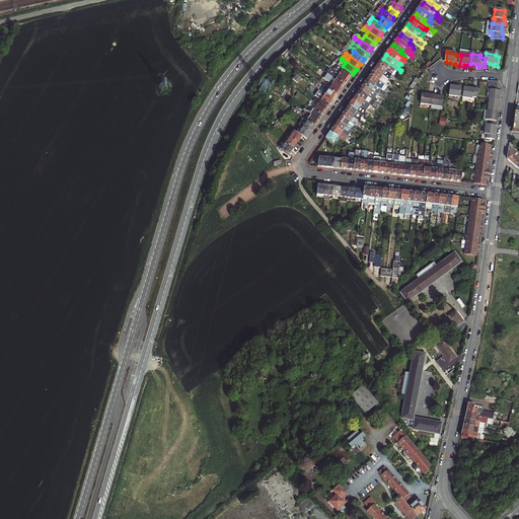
[(399,73),(400,72),(383,59),(381,62),(379,64),(393,74),(395,76),(398,72),(399,73)]
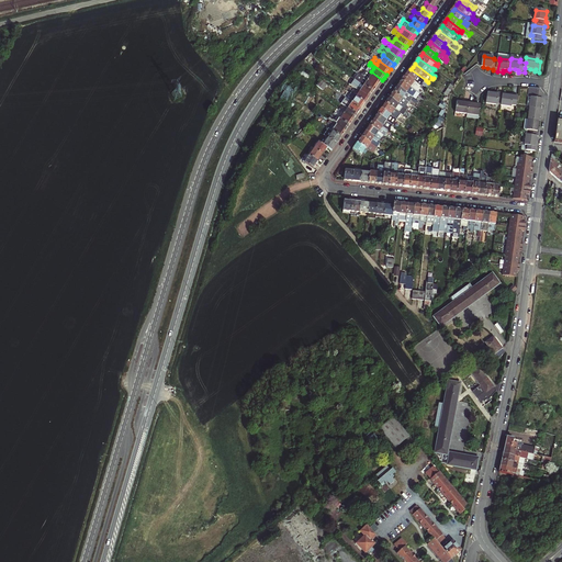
[(411,69),(408,72),(406,75),(422,87),(426,80),(411,69)]
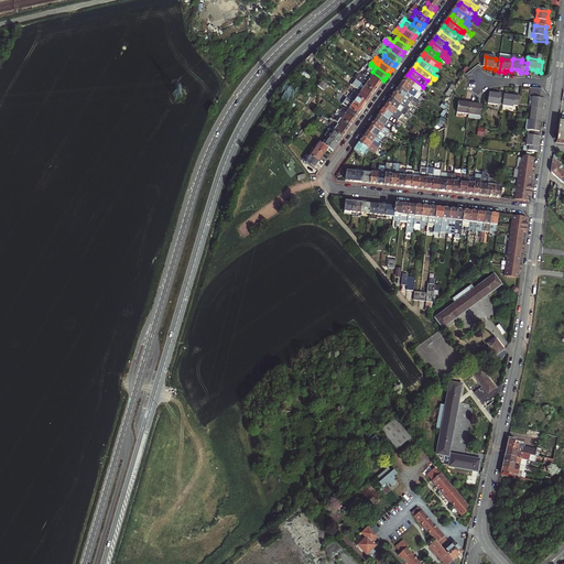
[(383,80),(372,72),(368,77),(380,86),(381,84),(383,80)]
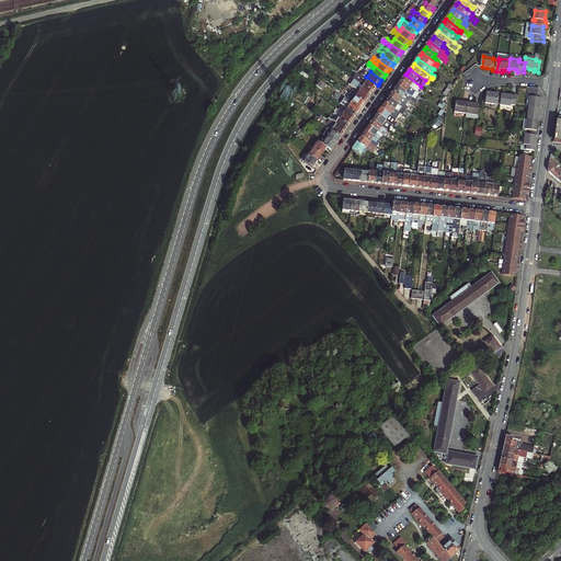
[(421,87),(405,75),(404,78),(402,80),(418,92),(422,87),(421,87)]
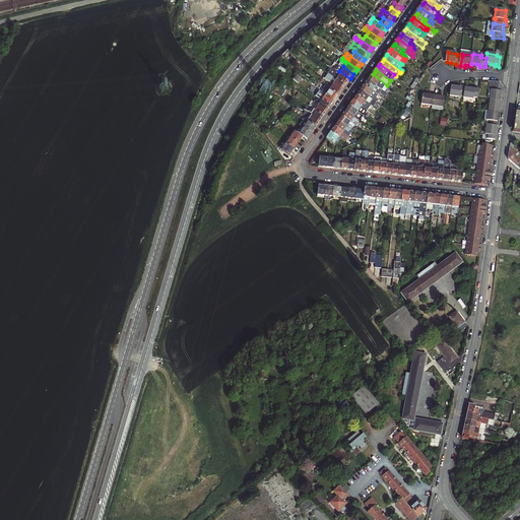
[(307,79),(295,70),(295,78),(303,84),(307,79)]
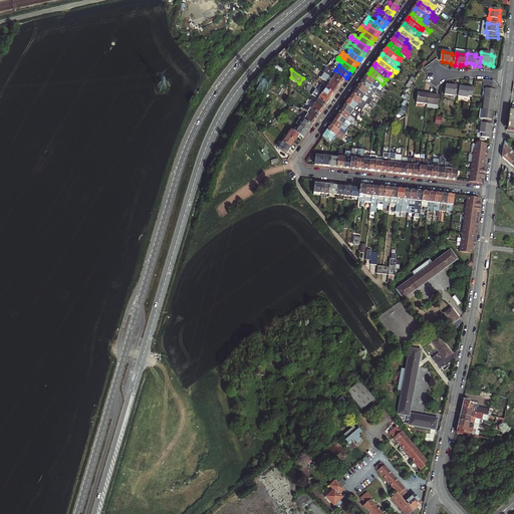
[(331,71),(333,73),(331,76),(342,83),(344,81),(346,78),(335,70),(332,69),(331,71)]
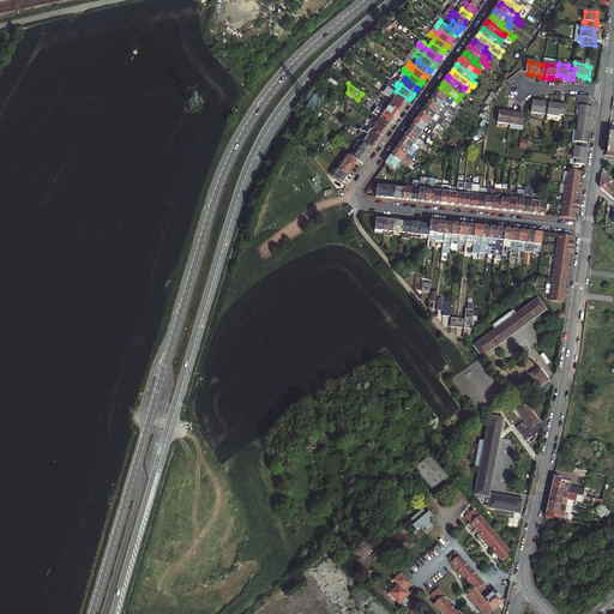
[(457,101),(440,88),(438,91),(435,95),(452,107),(456,109),(461,103),(457,101)]
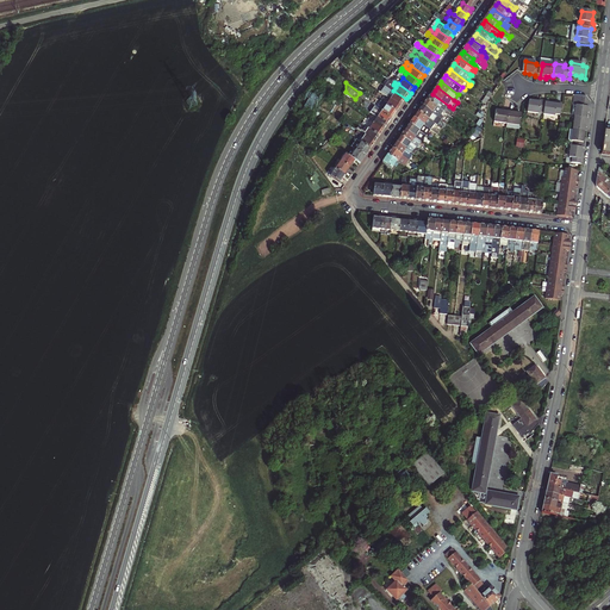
[(403,104),(406,99),(393,91),(390,97),(402,105),(403,104)]
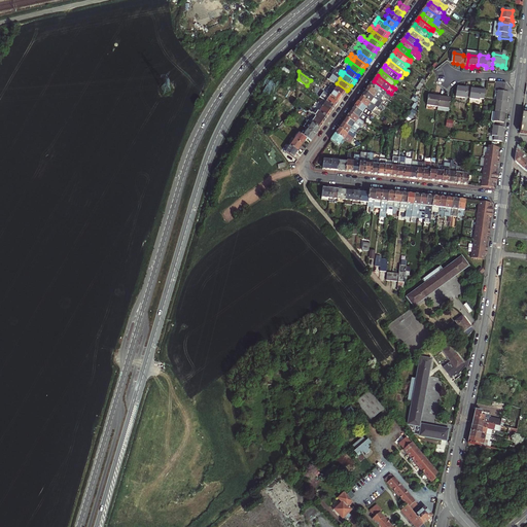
[(388,92),(374,81),(372,83),(371,86),(385,97),(388,92)]
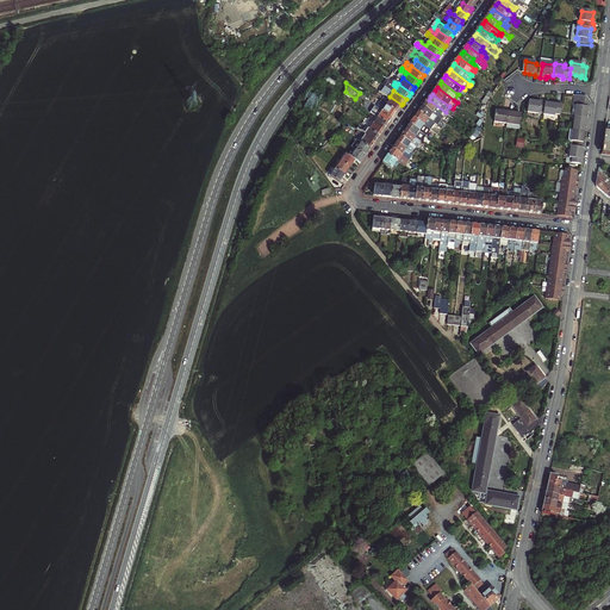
[(385,103),(398,111),(400,107),(402,105),(390,97),(385,103)]
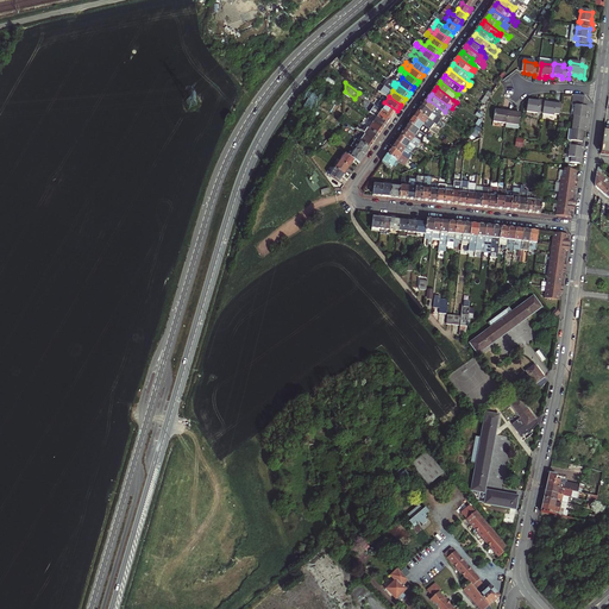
[(586,98),(582,98),(576,96),(575,107),(577,107),(576,118),(586,120),(588,115),(588,113),(589,108),(590,110),(591,102),(586,98)]
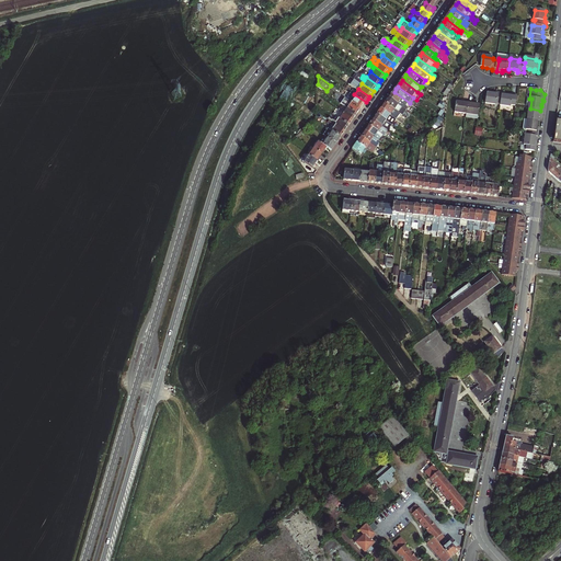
[(354,94),(353,92),(348,99),(362,107),(364,105),(366,102),(354,94)]
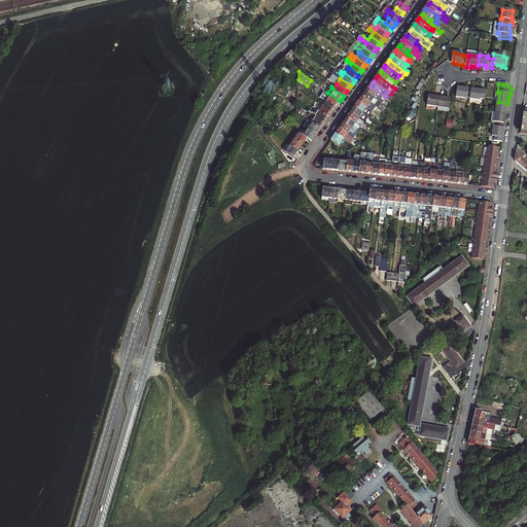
[(385,97),(371,86),(369,89),(366,92),(383,104),(387,98),(385,97)]
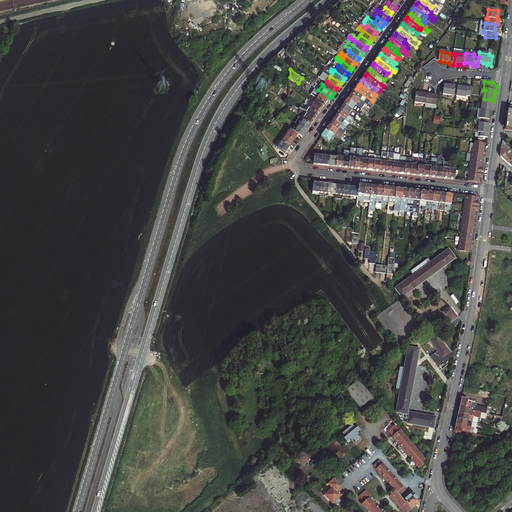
[(457,96),(458,88),(459,86),(455,86),(455,88),(452,87),(446,86),(444,95),(453,97),(454,95),(457,96)]
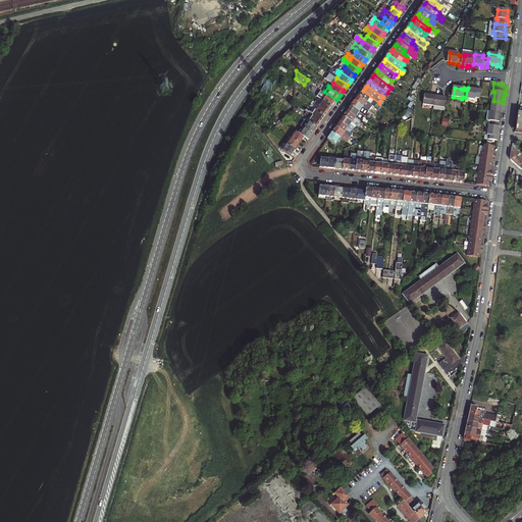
[(476,99),(480,100),(481,90),(478,89),(477,91),(471,91),(467,90),(466,98),(466,99),(476,100),(476,99)]
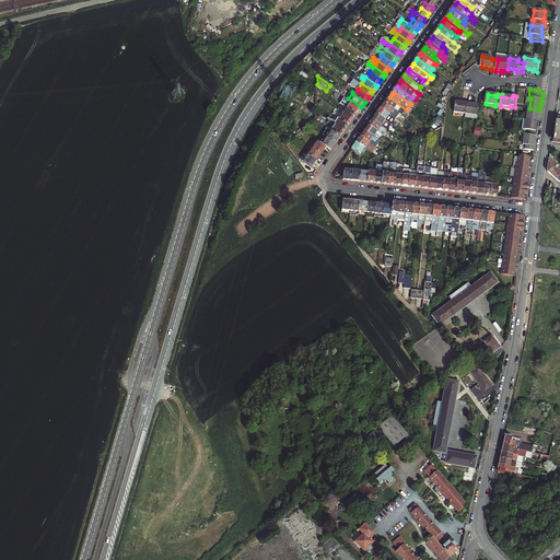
[(347,97),(342,103),(346,105),(357,114),(359,111),(361,107),(348,98),(347,97)]
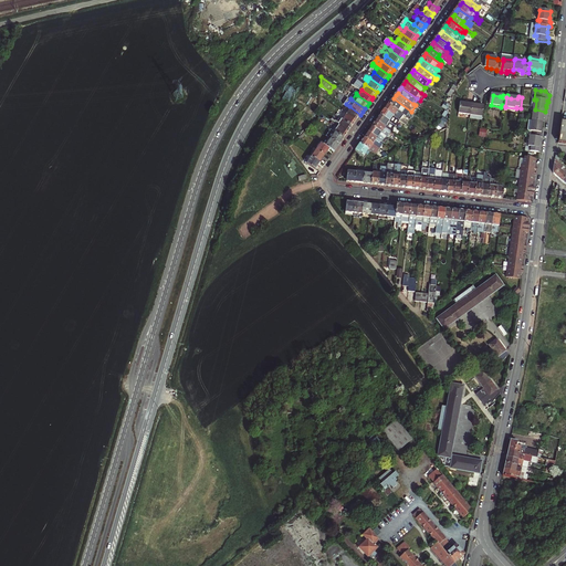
[(408,117),(411,112),(394,98),(392,101),(389,104),(405,115),(408,117)]
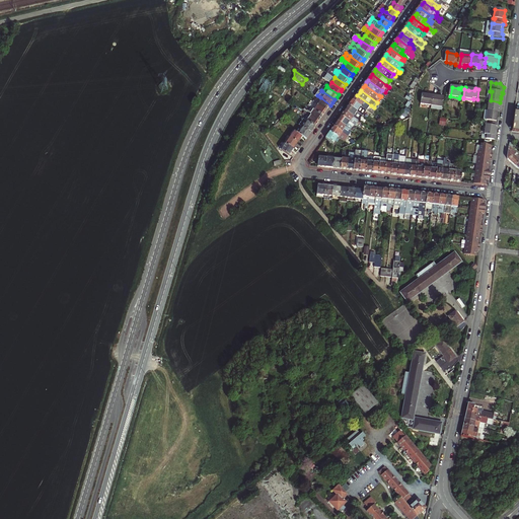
[(428,94),(428,95),(426,95),(422,95),(421,104),(421,108),(432,109),(433,106),(434,95),(428,94)]
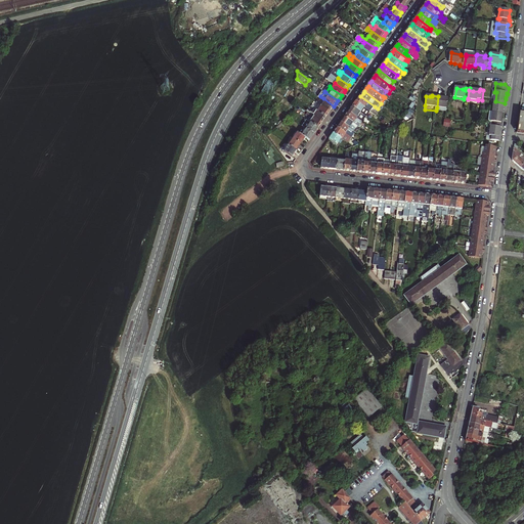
[(375,106),(360,96),(358,98),(357,101),(370,112),(375,106)]
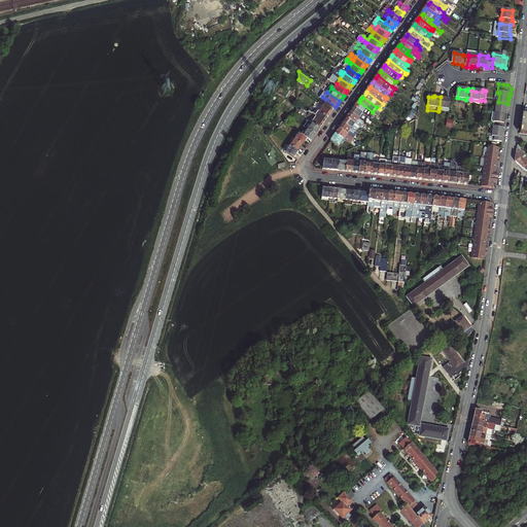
[(446,99),(446,97),(441,97),(440,108),(450,109),(452,100),(449,99),(446,99)]
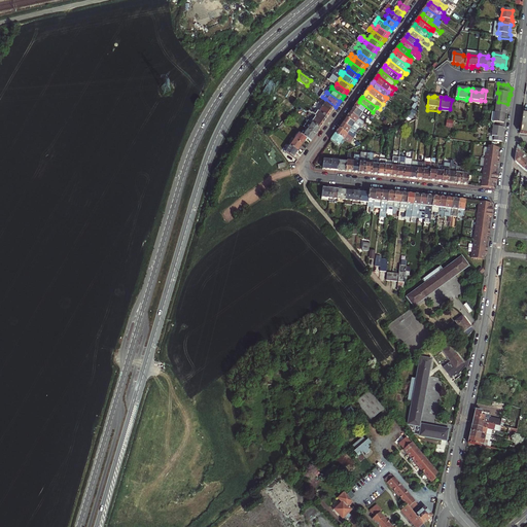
[(336,107),(325,99),(321,104),(332,111),(334,109),(336,107)]
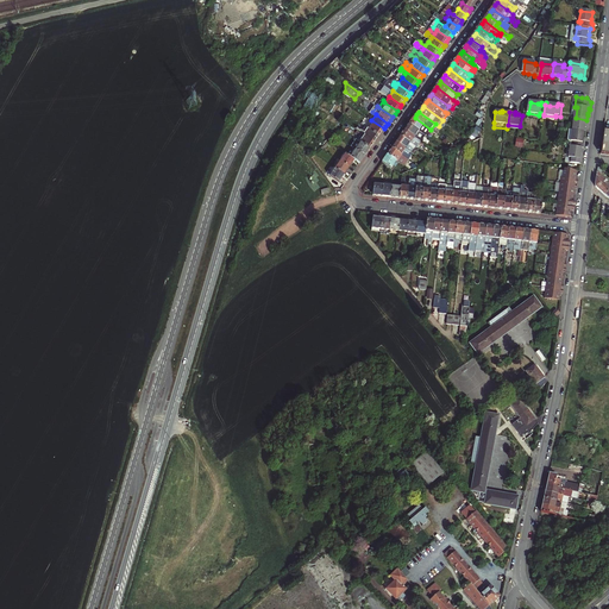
[(427,136),(431,130),(415,118),(413,120),(410,124),(420,131),(427,136)]
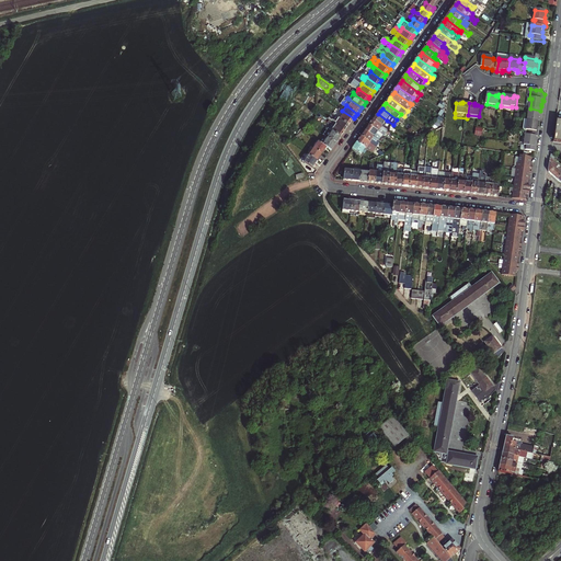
[(542,111),(540,111),(530,109),(528,121),(538,122),(539,119),(539,116),(541,116),(542,111)]
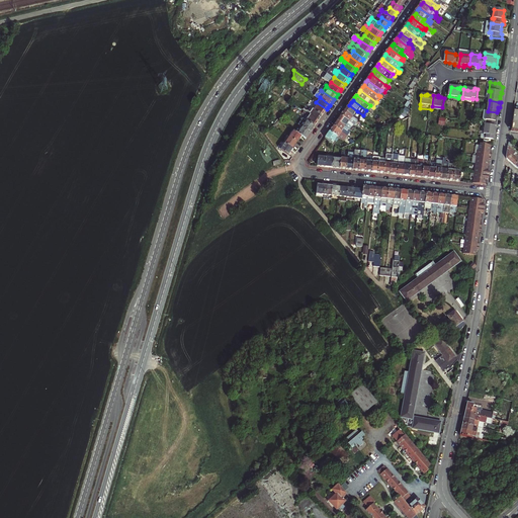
[(327,109),(316,102),(312,107),(323,115),(325,112),(327,109)]
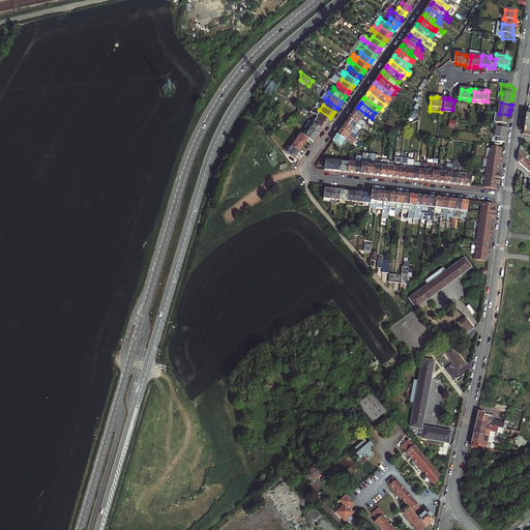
[(363,117),(365,114),(357,108),(355,110),(353,113),(367,123),(369,122),(367,121),(369,120),(363,117)]
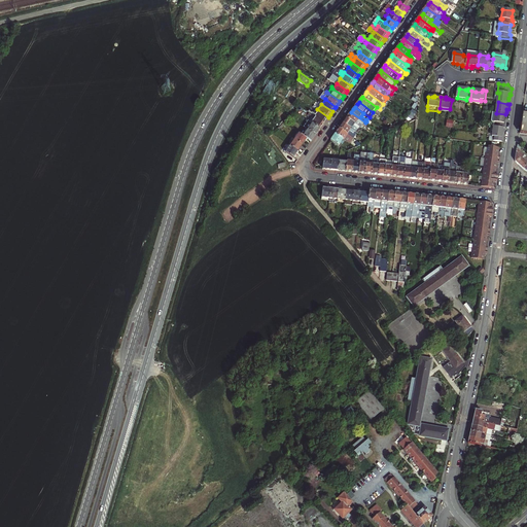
[(328,117),(317,109),(314,114),(324,123),(326,119),(328,117)]
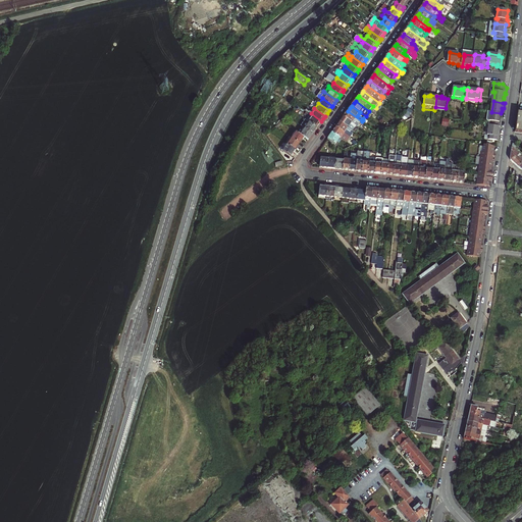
[(309,115),(307,118),(310,121),(318,126),(319,124),(321,121),(311,113),(307,110),(306,113),(309,115)]
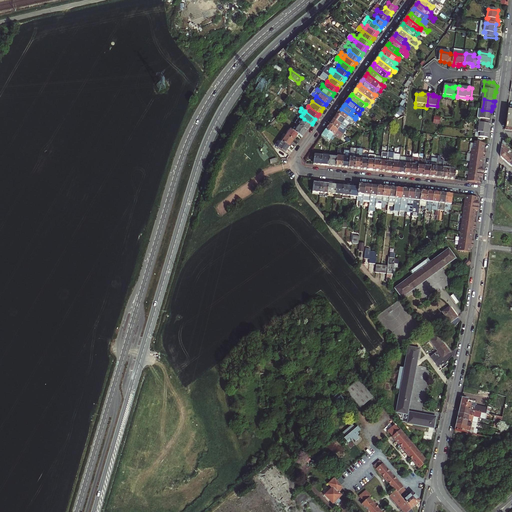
[(352,124),(355,119),(341,109),(340,111),(338,114),(348,122),(352,124)]
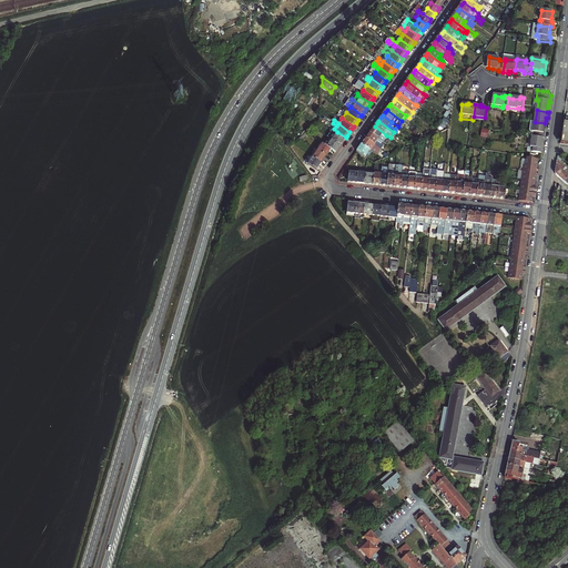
[(545,129),(545,123),(535,122),(534,132),(535,132),(535,138),(544,139),(545,139),(546,133),(544,133),(545,129)]
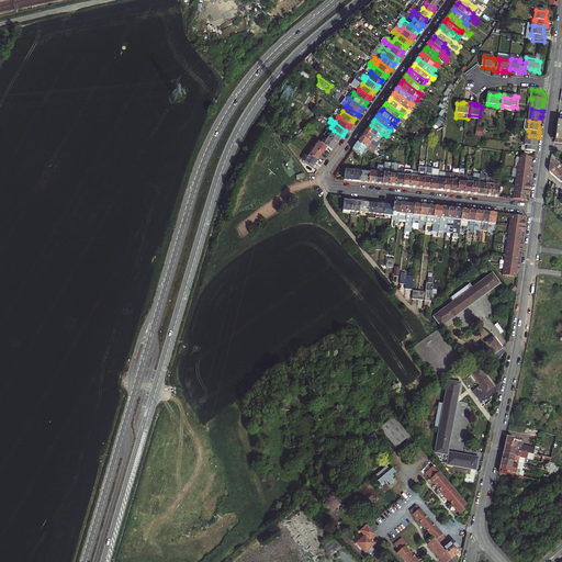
[(386,136),(382,134),(371,125),(369,128),(367,131),(380,141),(384,143),(389,137),(386,136)]
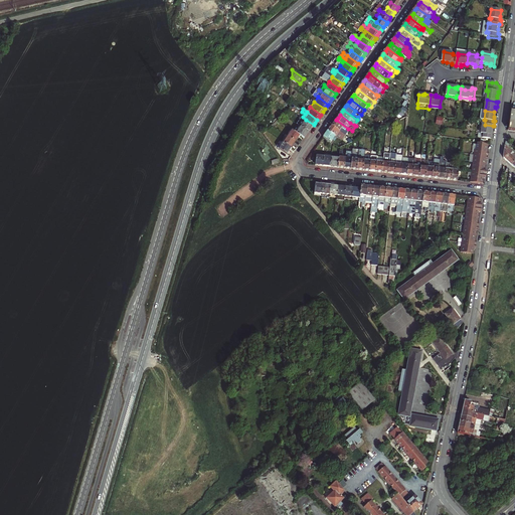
[(302,126),(309,131),(312,128),(314,125),(306,120),(302,126)]
